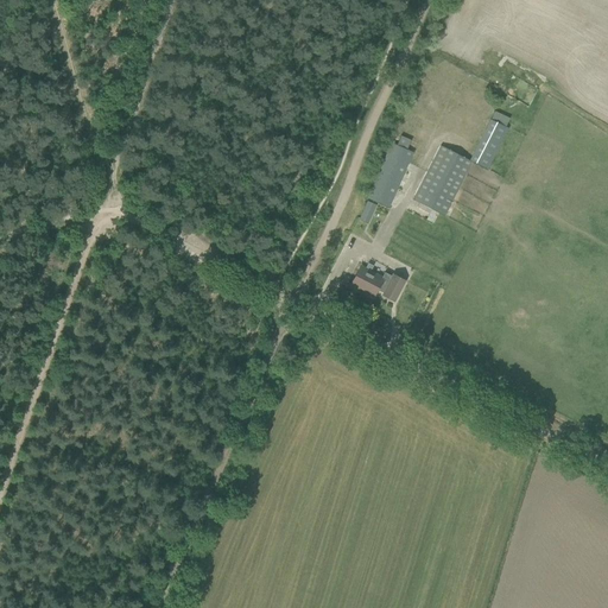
[(412,200),(418,203),(444,216),(472,162),(487,170),(508,128),(506,126),(510,118),(494,111),(469,160),(439,146),(412,200)]
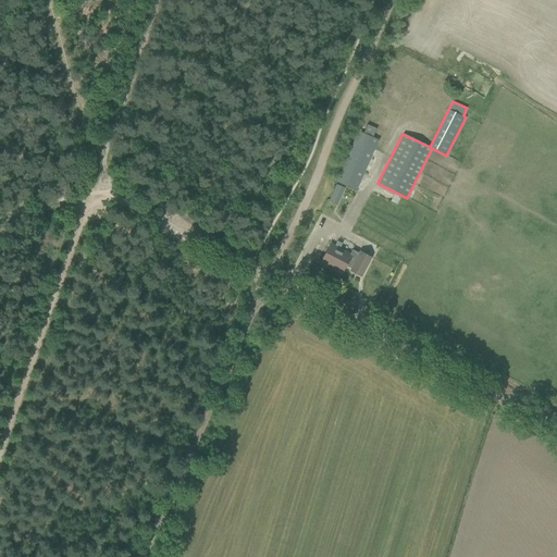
[(380,140),(360,132),(335,182),(354,190),(380,140)]
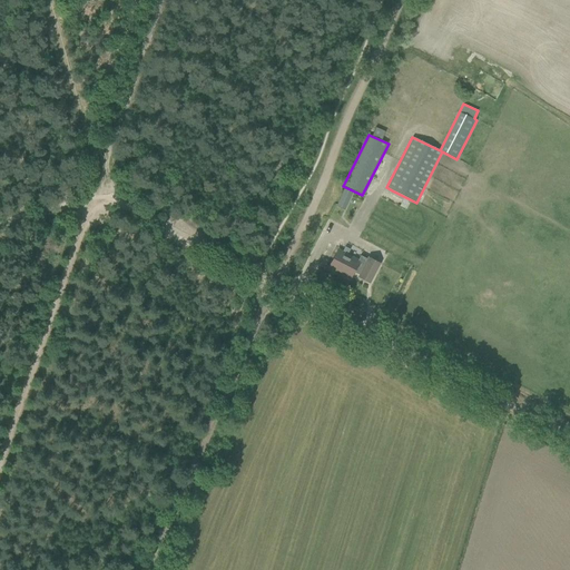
[(344,188),(341,197),(349,202),(353,193),(344,188)]
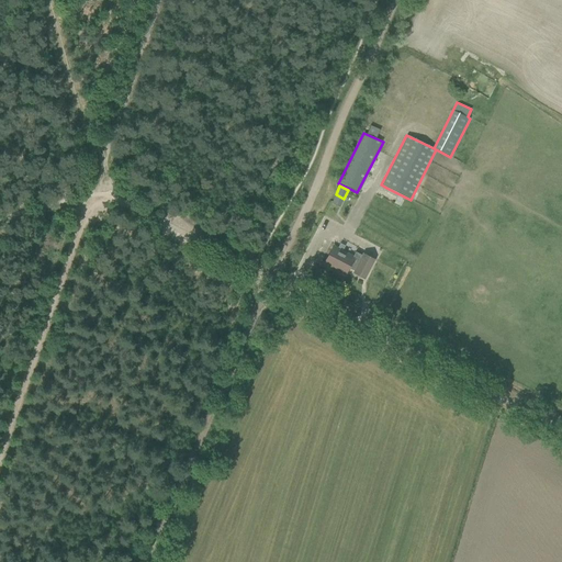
[(333,246),(324,262),(345,273),(348,268),(352,259),(351,259),(340,254),(341,250),(343,249),(345,246),(340,244),(337,248),(333,246)]
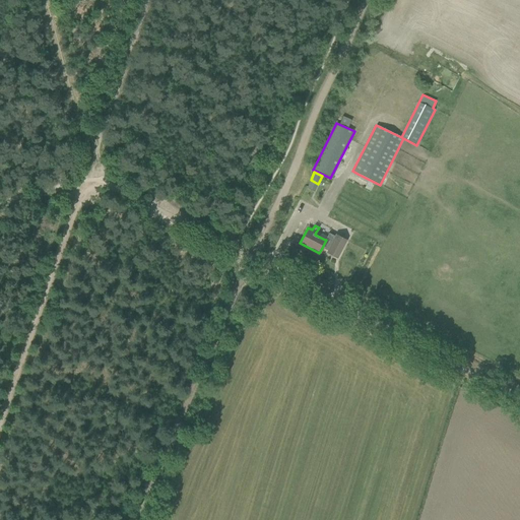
[(326,240),(322,248),(328,251),(327,252),(337,257),(345,240),(336,235),(335,237),(329,233),(325,240),(326,240)]
